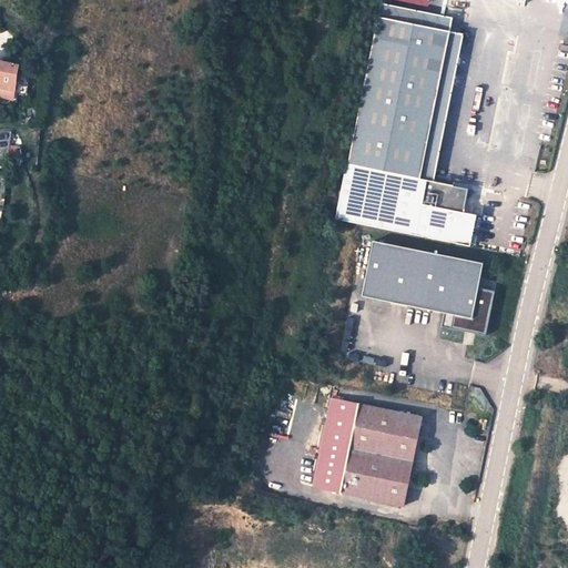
[(379,3),(377,17),(448,31),(450,18),(379,3)]
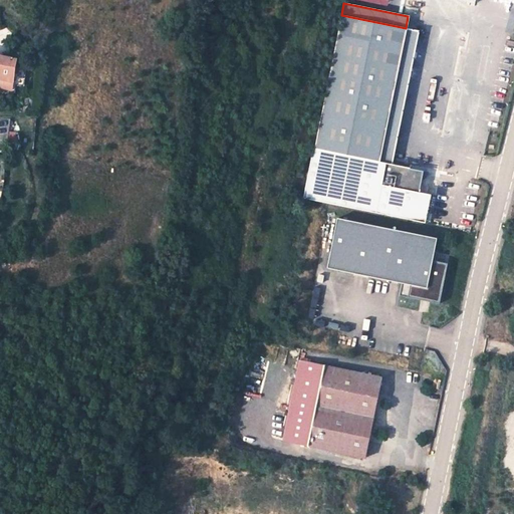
[(341,15),(314,149),(379,162),(406,28),(341,15)]
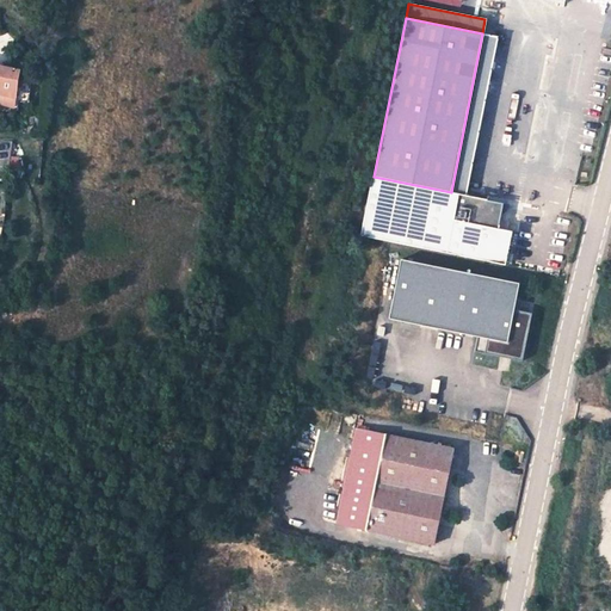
[(482,34),(451,192),(466,195),(497,37),(482,34)]
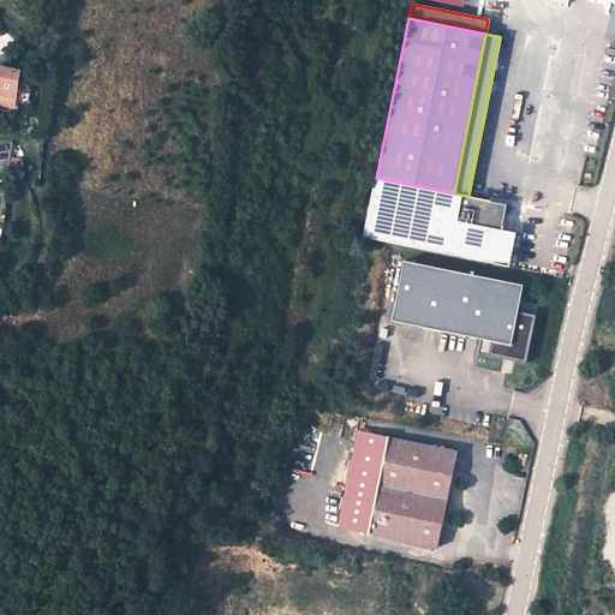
[(0,88),(0,89),(0,95),(16,99),(21,70),(6,67),(0,66),(0,88)]
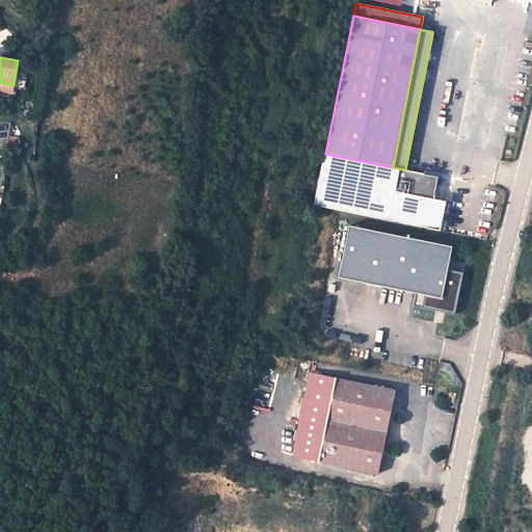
[(14,85),(0,82),(0,91),(12,95),(14,85)]
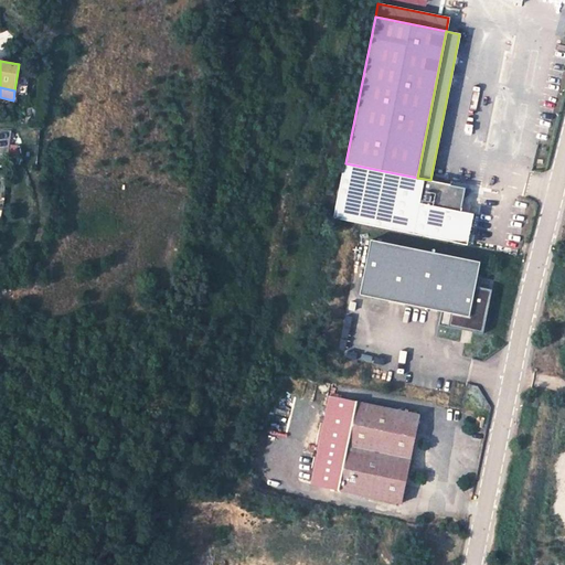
[(7,164),(14,166),(17,147),(9,146),(7,164)]
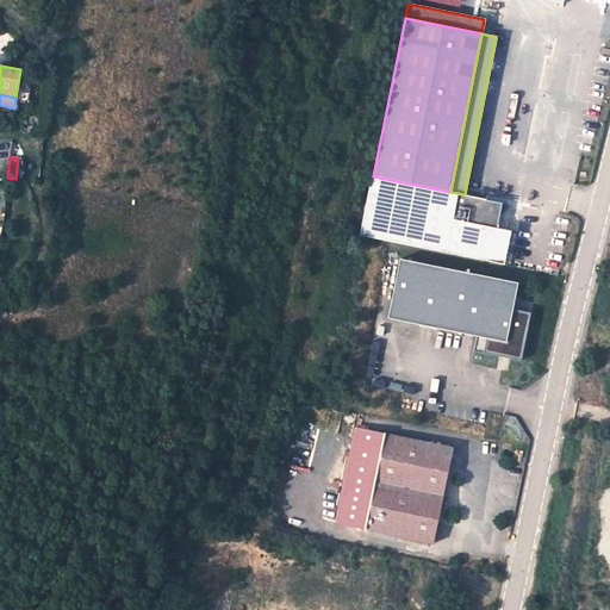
[(485,260),(505,265),(512,231),(498,228),(504,203),(465,194),(450,192),(373,176),(371,175),(358,235),(485,260)]
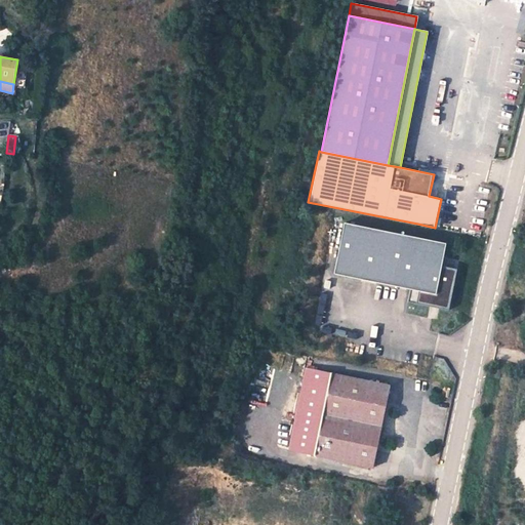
[(346,224),(335,274),(414,290),(411,303),(449,311),(457,270),(443,267),(447,244),(346,224)]
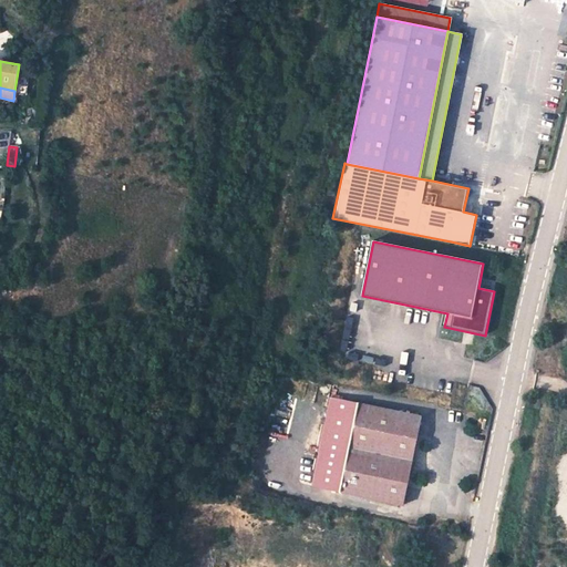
[(420,414),(332,398),(313,486),(402,505),(420,414)]
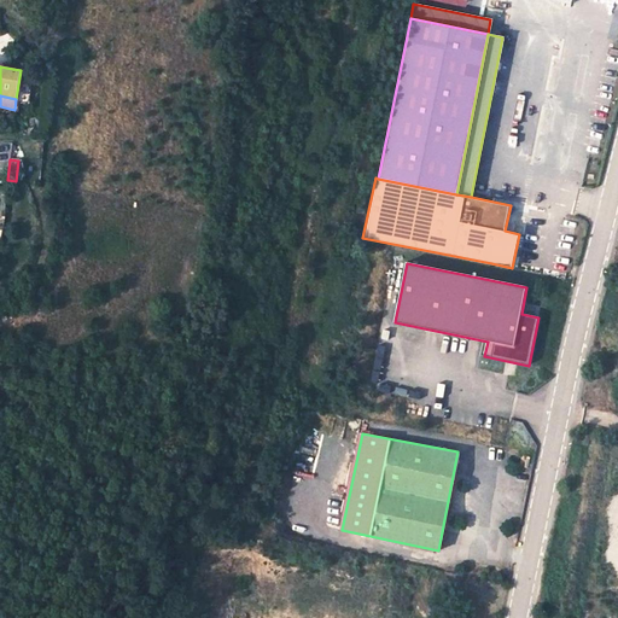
All buildings are outlined.
